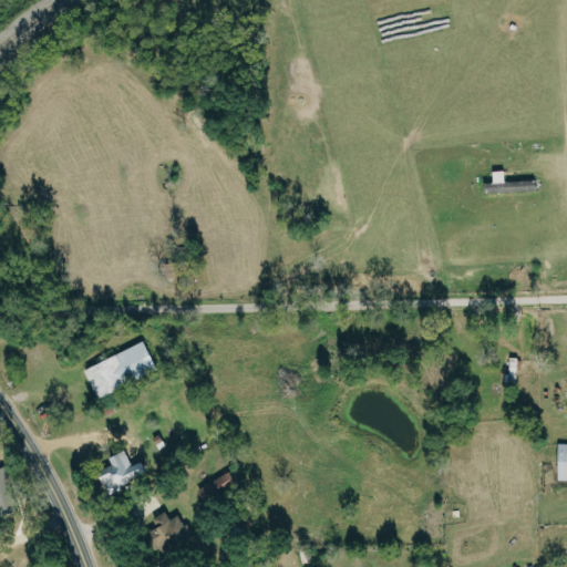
[(483,193),(534,191),(533,179),(502,182),(501,171),(490,171),(490,182),(482,183),(483,193)]
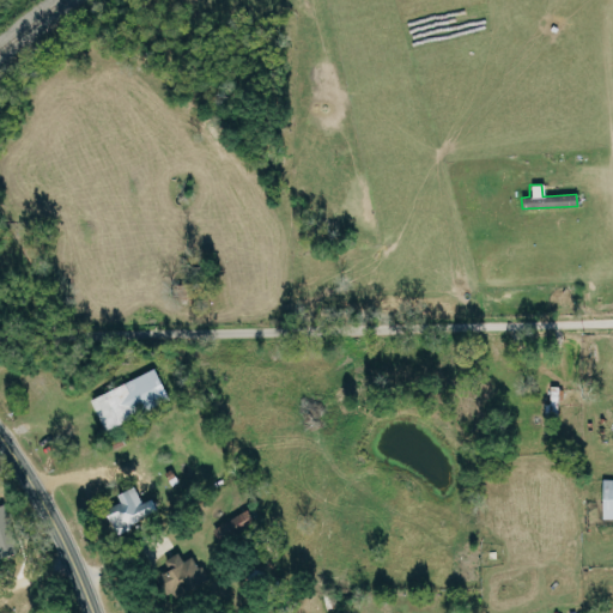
[(87,395),(99,426),(165,401),(155,370),(87,395)]
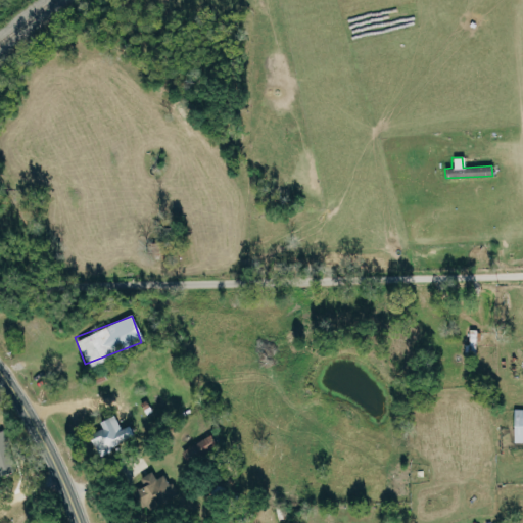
[(468,351),(477,351),(477,330),(468,330),(468,351)]
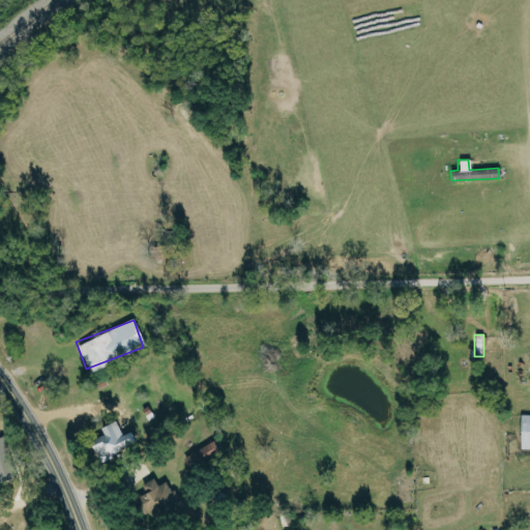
[(518,448),(529,447),(529,413),(519,414),(518,448)]
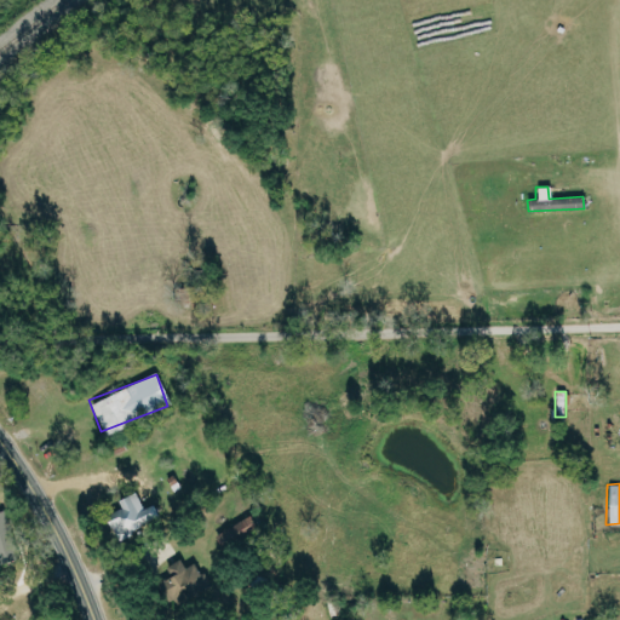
[(141,509),(135,492),(115,499),(120,511),(104,516),(112,538),(159,521),(151,504),(141,509)]
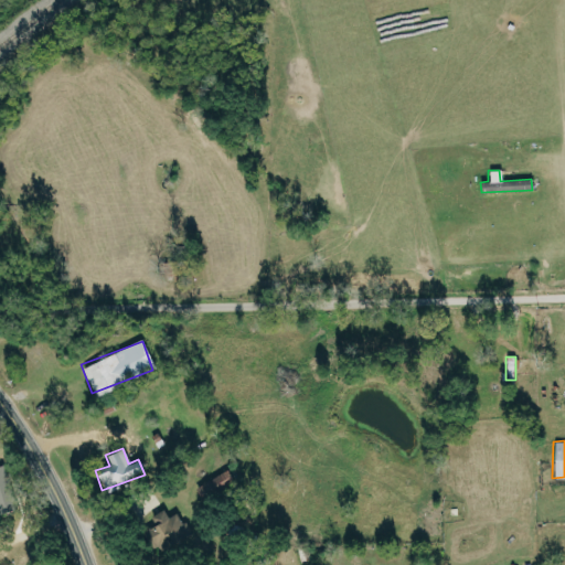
[(214,490),(232,480),(225,469),(208,480),(214,490)]
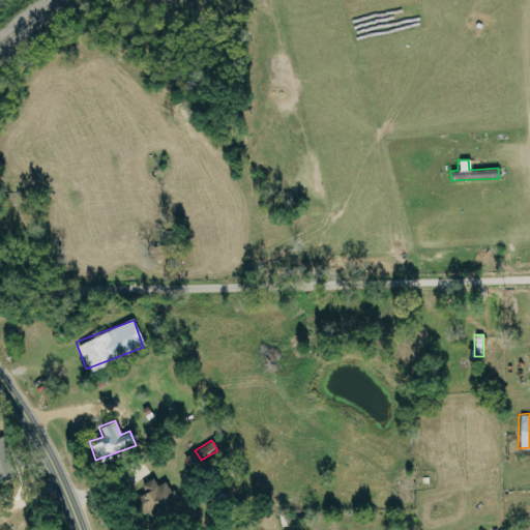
[(0,479),(9,476),(0,445),(0,479)]
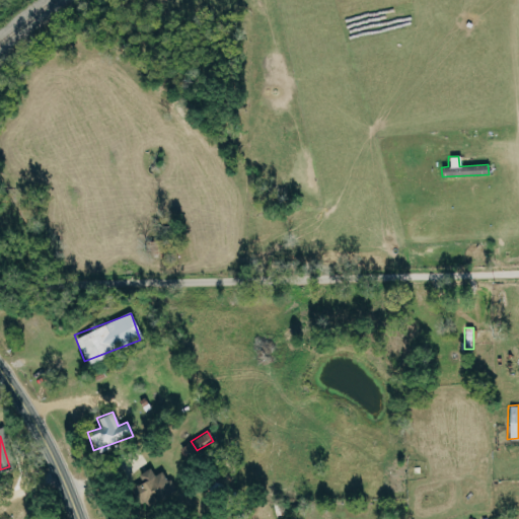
[(152,474),(149,468),(138,473),(142,482),(130,487),(139,506),(172,491),(162,470),(152,474)]
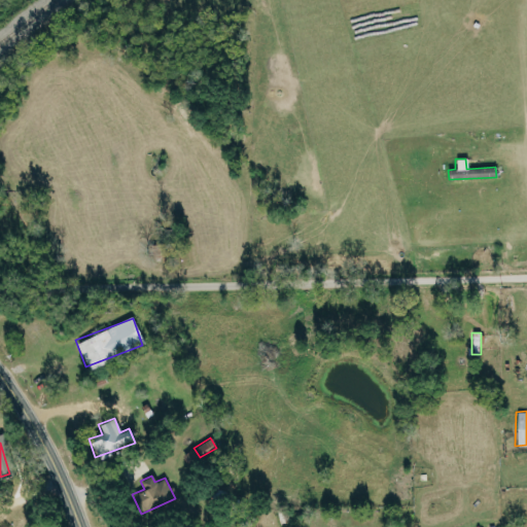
All buildings are outlined.
